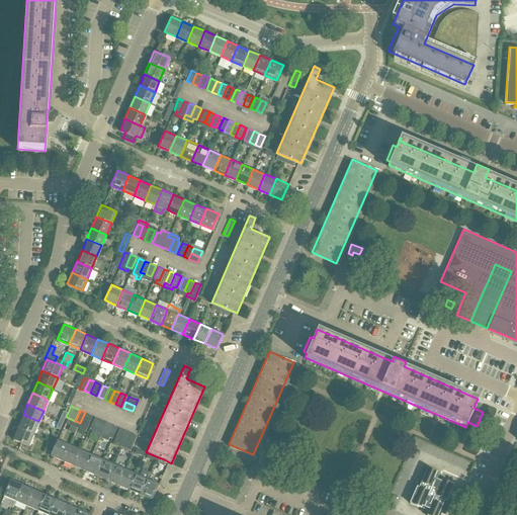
[(86,426),(91,414),(85,412),(80,423),(86,426)]
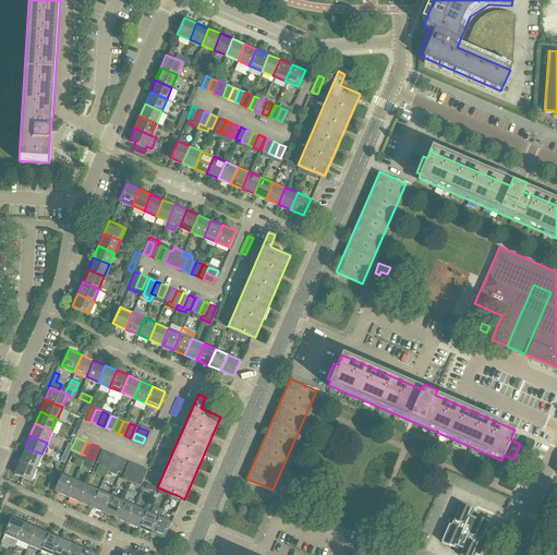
[(41,454),(25,447),(20,459),(36,466),(41,454)]
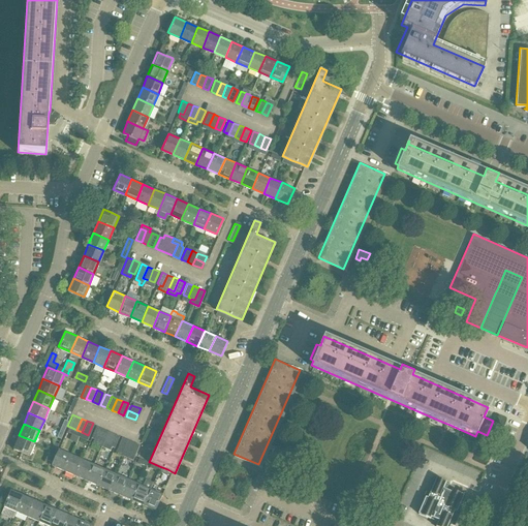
[(91,436),(93,437),(96,438),(101,427),(95,425),(91,436)]
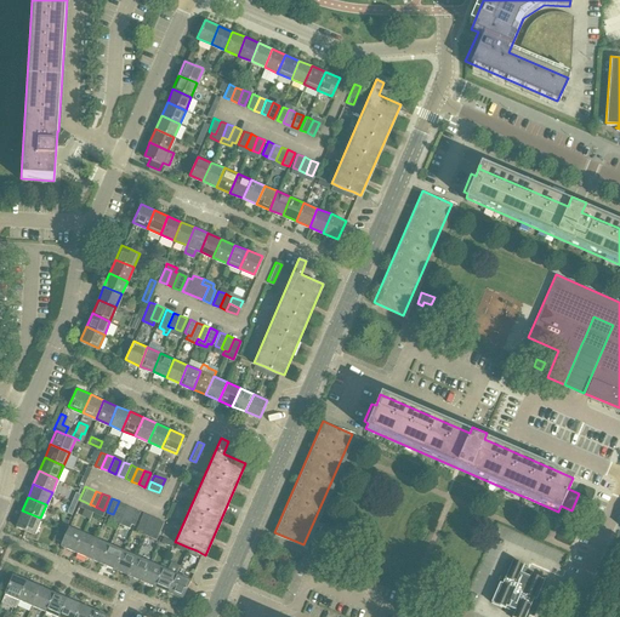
[(81,506),(83,507),(80,513),(89,516),(91,509),(94,506),(90,504),(83,501),(79,500),(78,504),(81,506)]
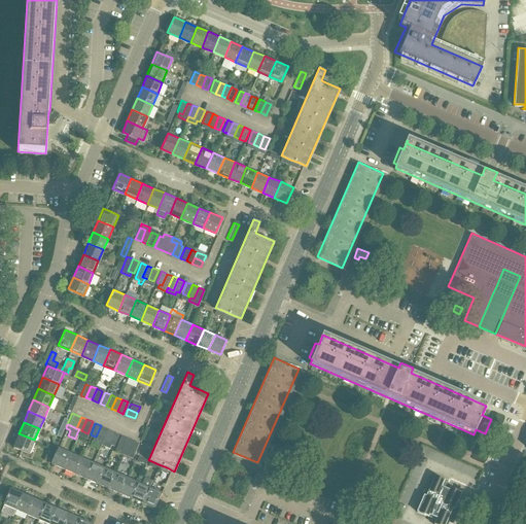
[(101,425),(96,437),(102,439),(106,427),(101,425)]
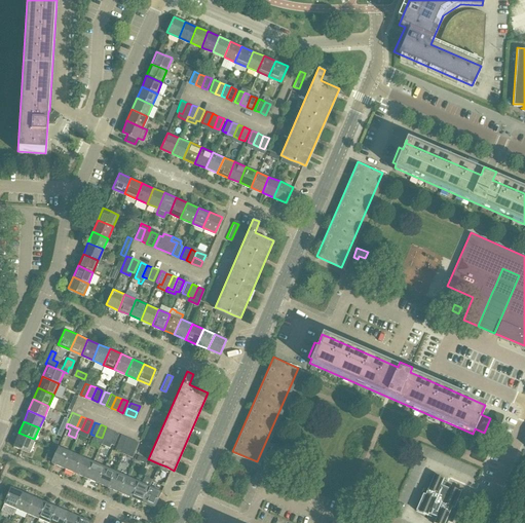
[(107,441),(112,430),(106,426),(102,438),(107,441)]
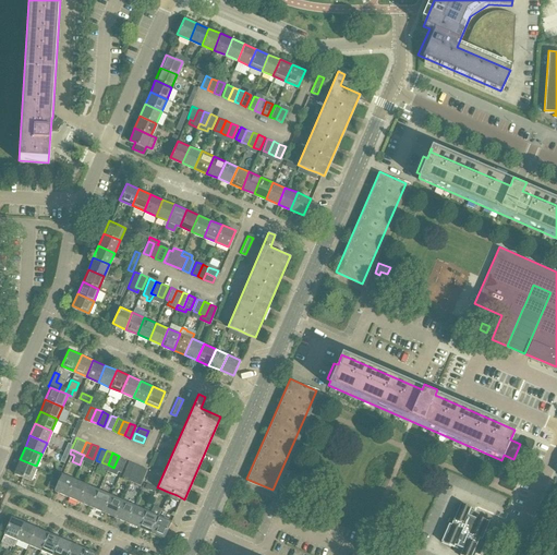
[(113,468),(117,469),(120,470),(125,458),(119,456),(113,468)]
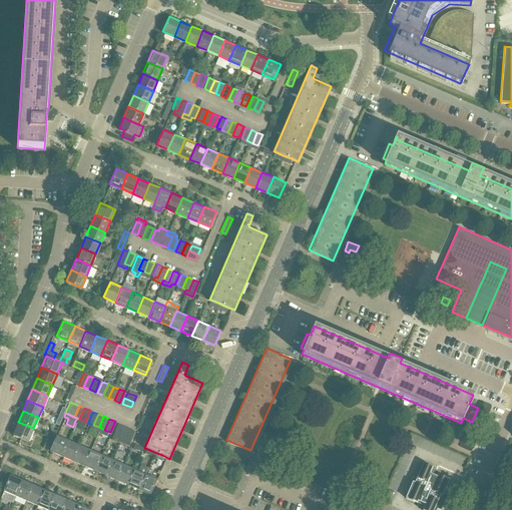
[(13,433),(28,440),(33,428),(18,422),(13,433)]
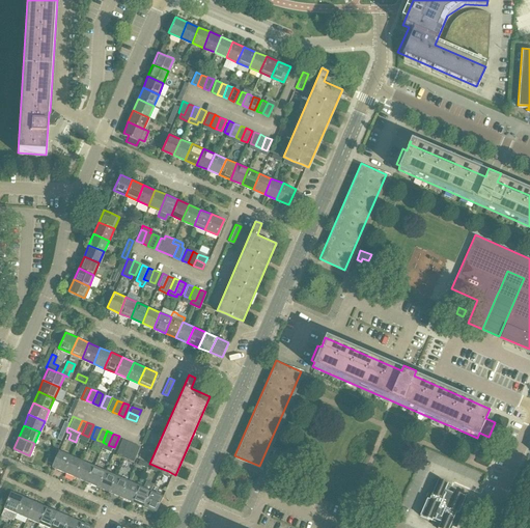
[(128,440),(121,437),(116,448),(122,451),(128,440)]
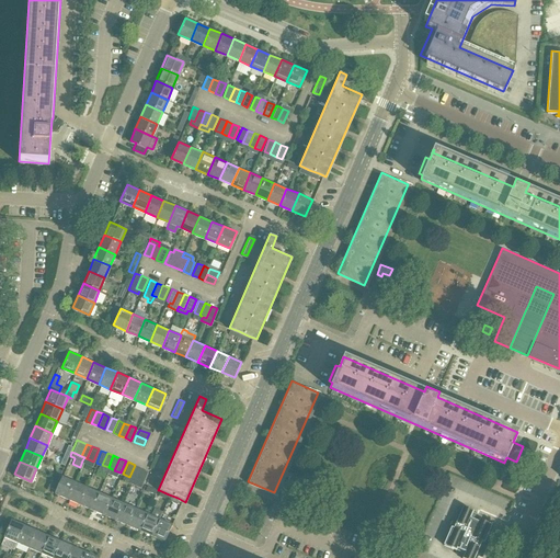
[(129,477),(134,478),(136,479),(140,467),(135,465),(129,477)]
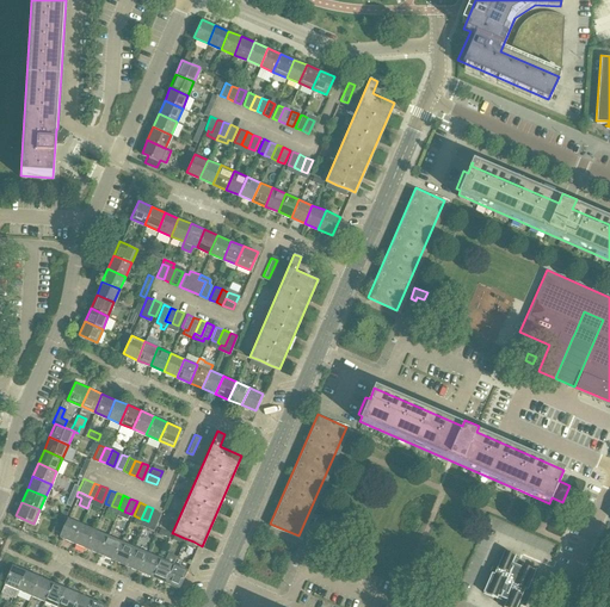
[(154,525),(160,512),(153,508),(148,521),(154,525)]
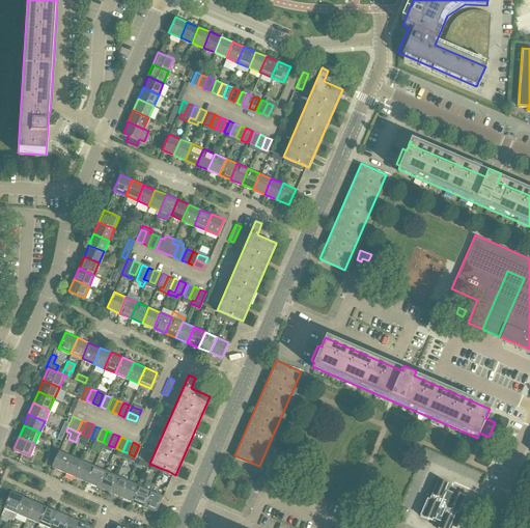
[(273,453),(271,456),(275,459),(277,455),(283,457),(285,452),(275,447),(275,448),(274,447),(271,452),(273,453)]
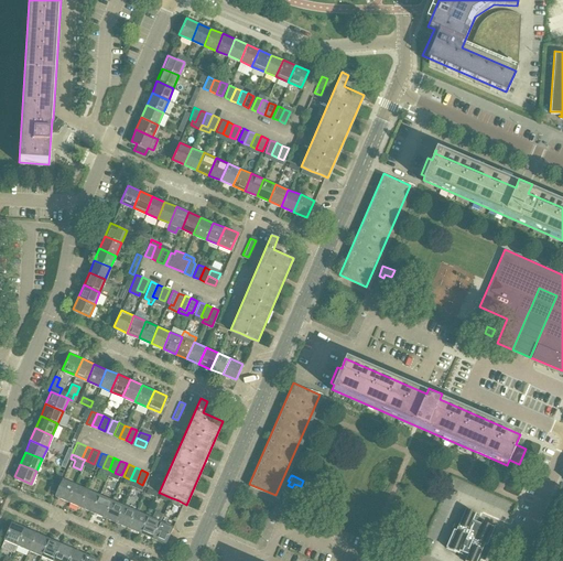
[(68,499),(75,483),(63,477),(55,494),(68,499)]
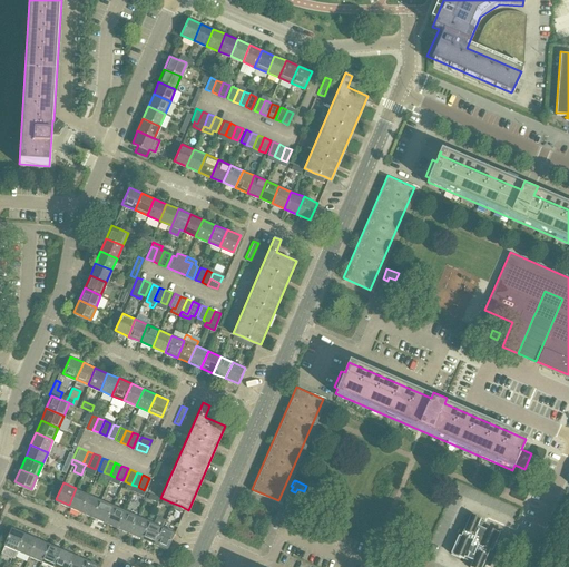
[(81,510),(88,494),(76,488),(69,505),(81,510)]
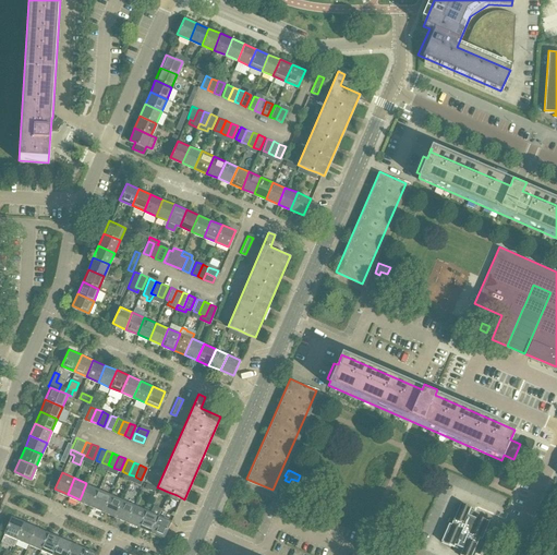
[(86,483),(80,499),(92,505),(92,503),(98,489),(86,483)]
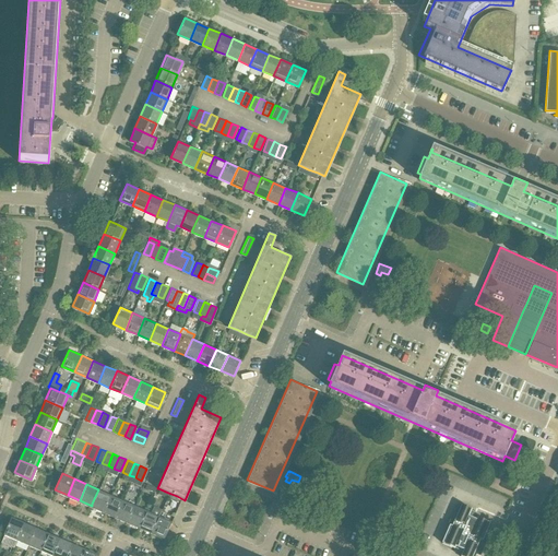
[(98,489),(92,504),(92,506),(104,511),(107,504),(110,495),(98,489)]
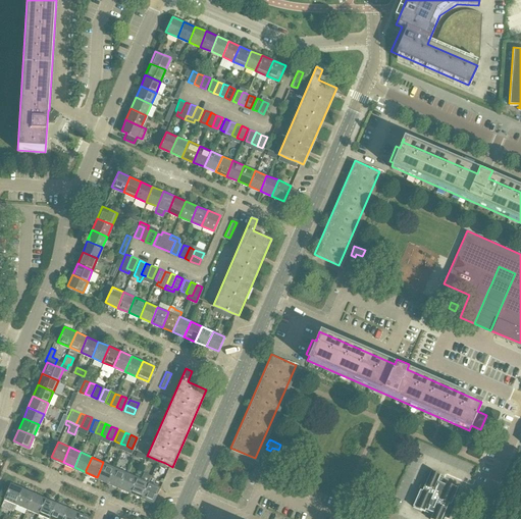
[(103,462),(100,470),(97,477),(108,482),(113,470),(114,466),(103,462)]
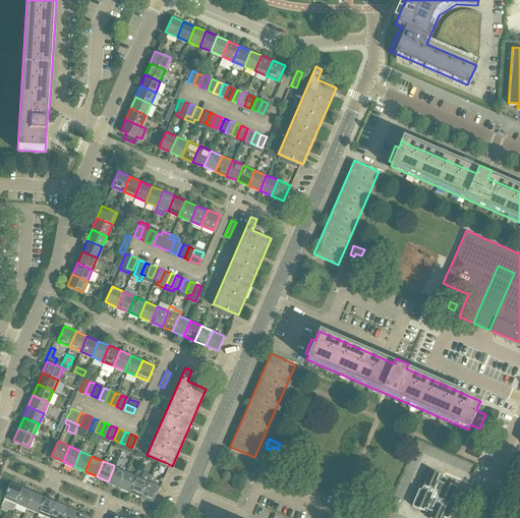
[(114,465),(113,469),(108,481),(119,486),(125,470),(114,465)]
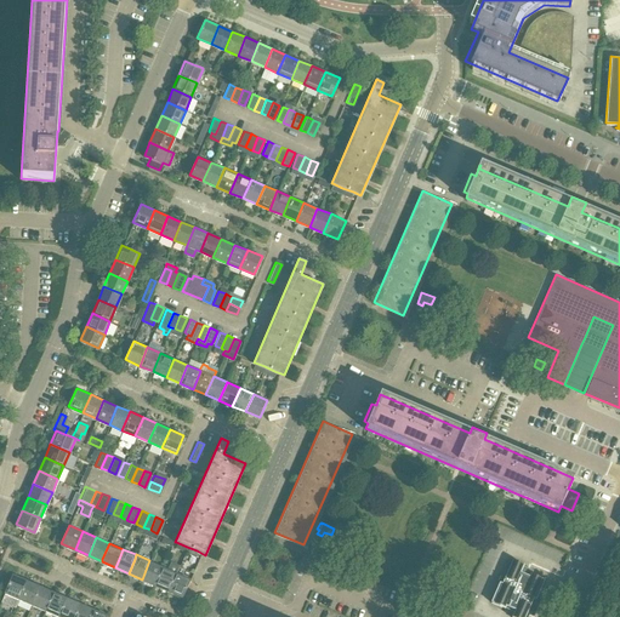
[(505,604),(515,607),(511,616),(515,616),(527,616),(544,578),(530,572),(529,575),(519,571),(523,563),(516,559),(512,558),(508,556),(490,600),(504,606),(505,604)]
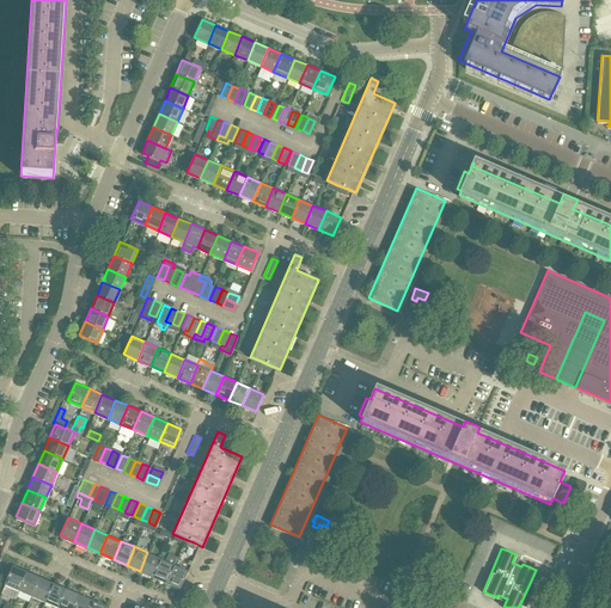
[(152,576),(160,558),(147,552),(140,571),(152,576)]
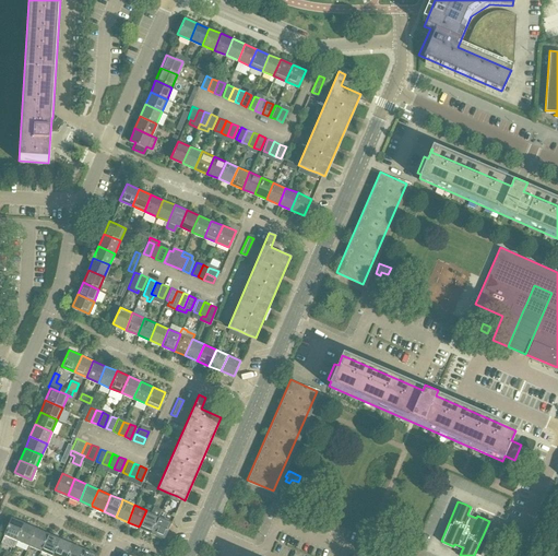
[(151,532),(158,516),(146,510),(139,527),(151,532)]
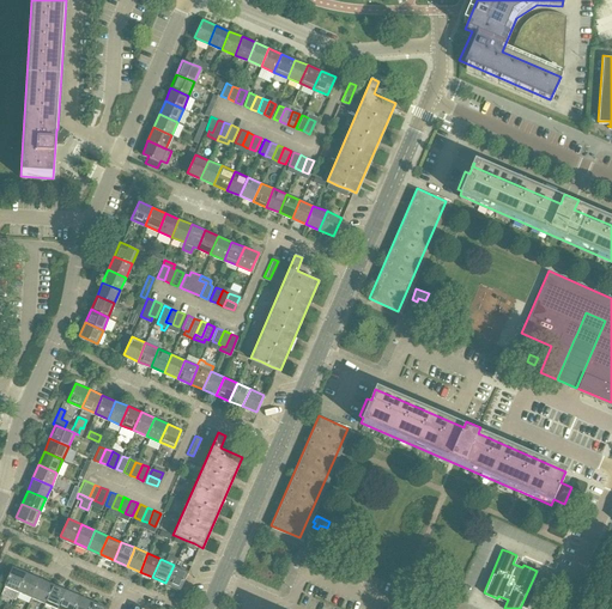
[(188,571),(174,565),(165,583),(180,589),(188,571)]
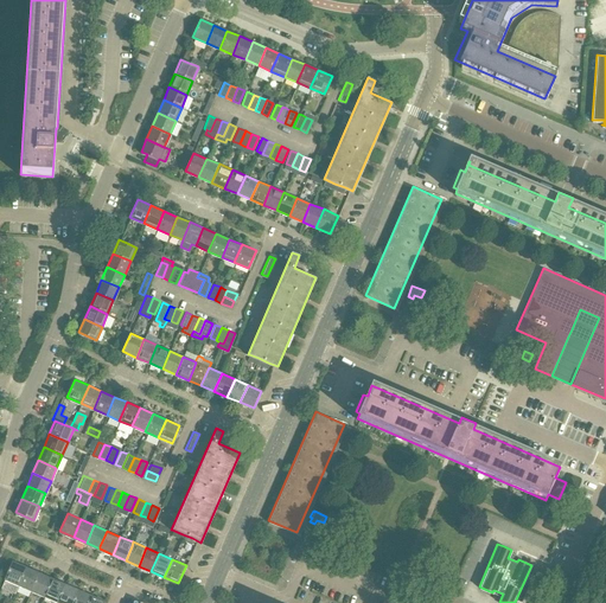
[(18,584),(26,566),(13,560),(5,578),(18,584)]
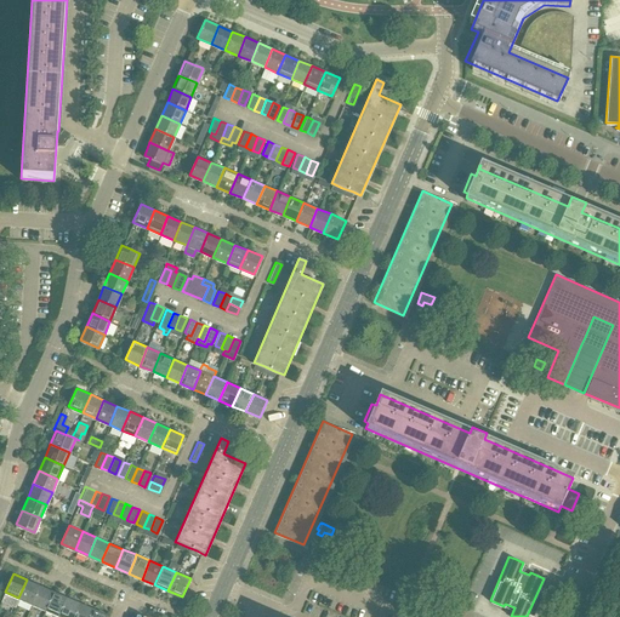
[(32,604),(40,586),(27,580),(18,598),(32,604)]
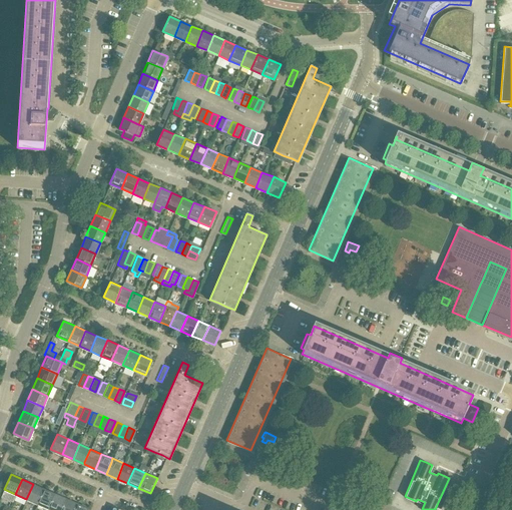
[(37,504),(44,488),(33,484),(26,499),(37,504)]
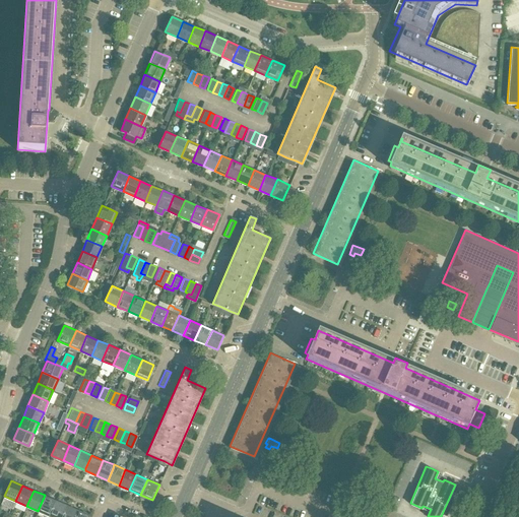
[(50,515),(56,500),(45,495),(38,511),(50,515)]
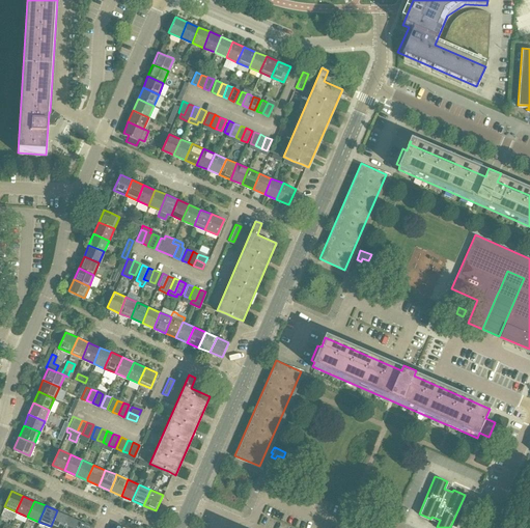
[(377,513),(384,516),(387,509),(380,507),(377,513)]
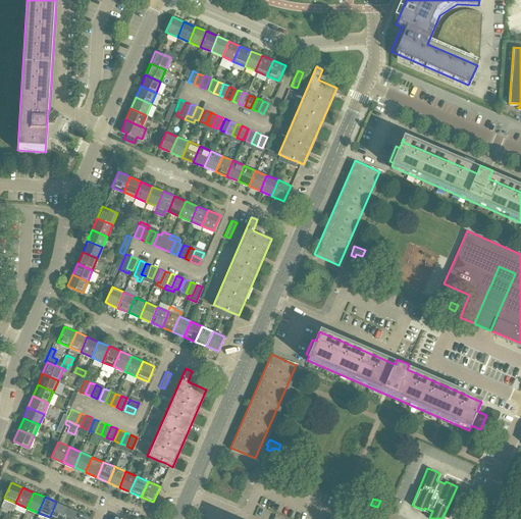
[(53,518),(61,518),(67,507),(56,502),(50,517),(53,518)]
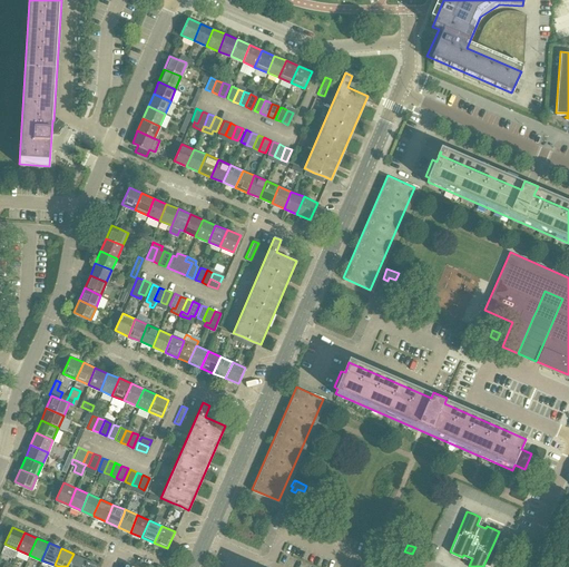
[(81,566),(86,559),(74,554),(67,566),(81,566)]
